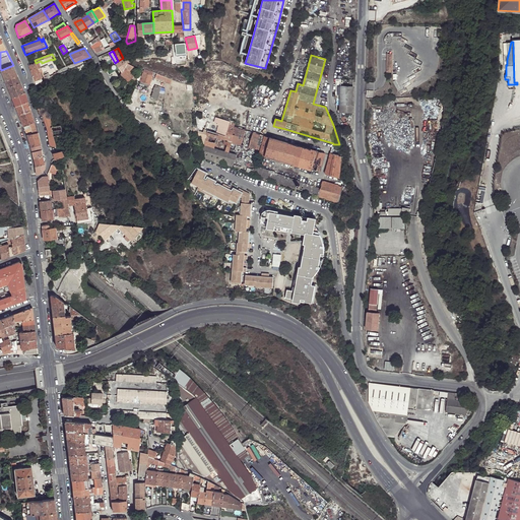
[(127,64),(124,60),(123,58),(118,61),(121,66),(123,70),(125,66),(127,64)]
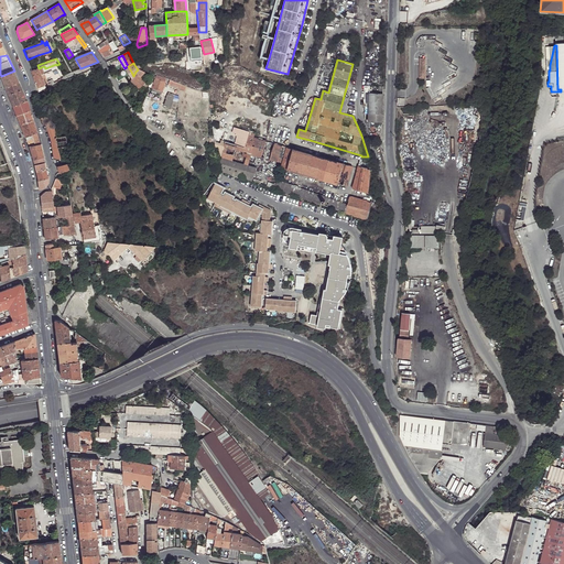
[(39,91),(45,88),(41,77),(39,68),(34,71),(31,72),(39,91)]
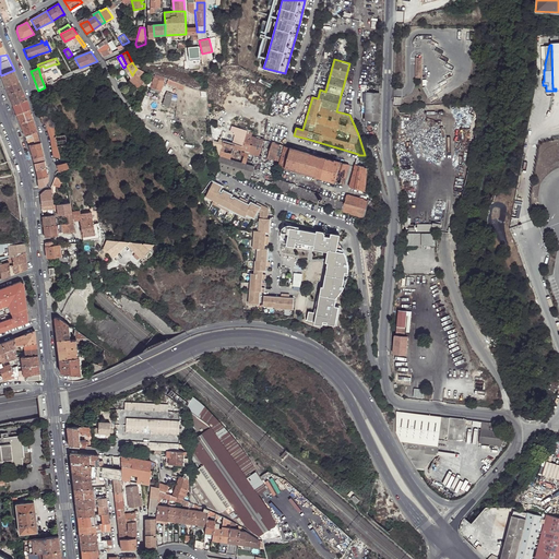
[(19,81),(14,70),(1,75),(6,86),(19,81)]
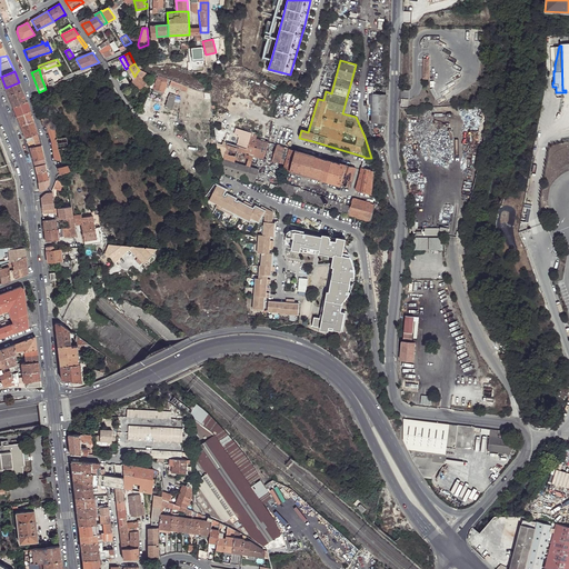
[(146,82),(141,78),(137,72),(135,77),(132,80),(132,82),(139,89),(142,87),(146,82)]
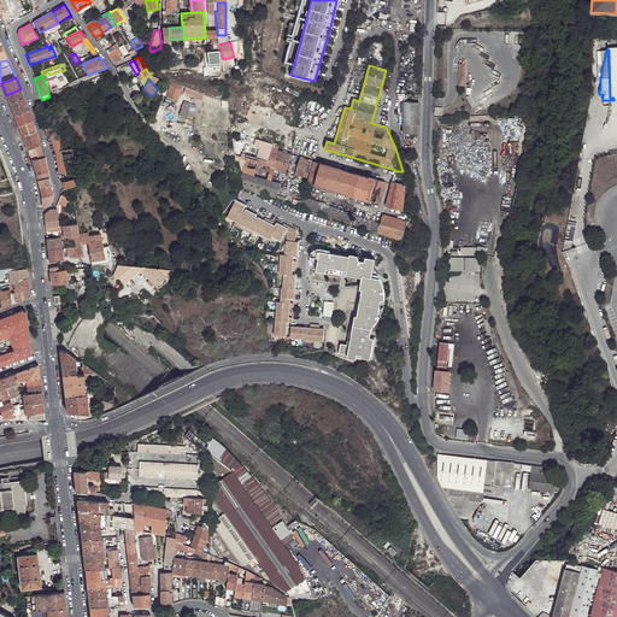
[(181,90),(181,87),(171,83),(168,90),(166,97),(177,100),(181,90)]
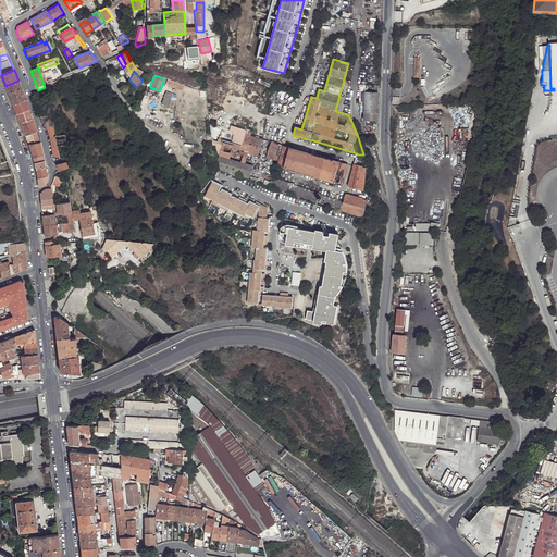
[(183,90),(184,86),(168,79),(166,84),(183,90)]
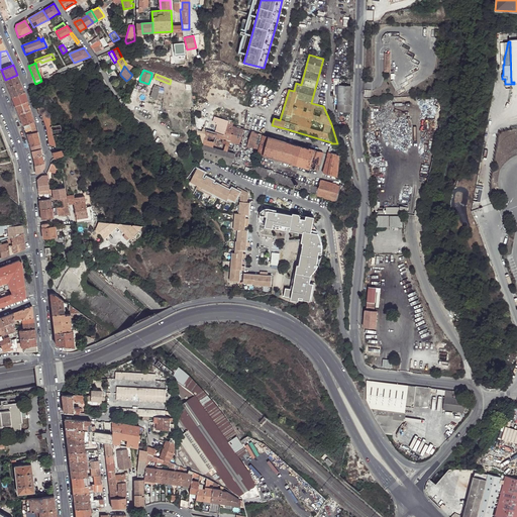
[(20,81),(17,75),(5,80),(7,87),(20,81)]
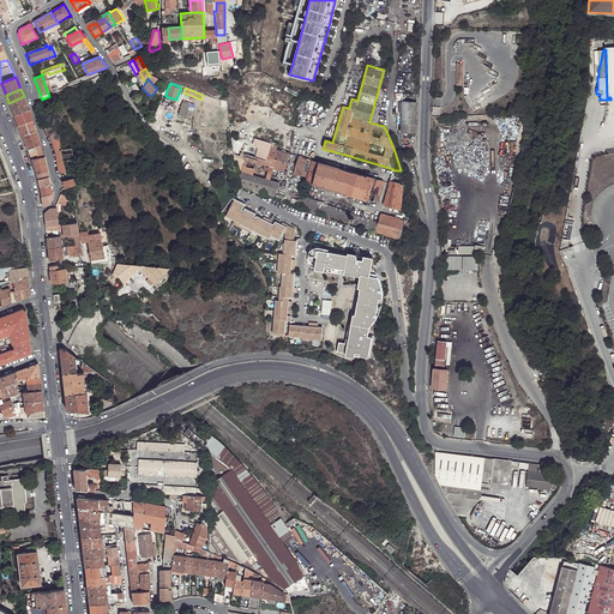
[(30,109),(24,96),(8,103),(14,115),(30,109)]
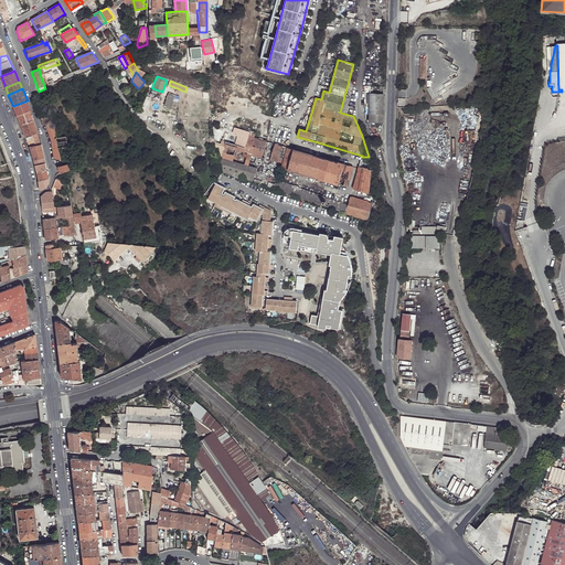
[(354,91),(347,88),(340,113),(349,115),(353,99),(352,98),(354,91)]
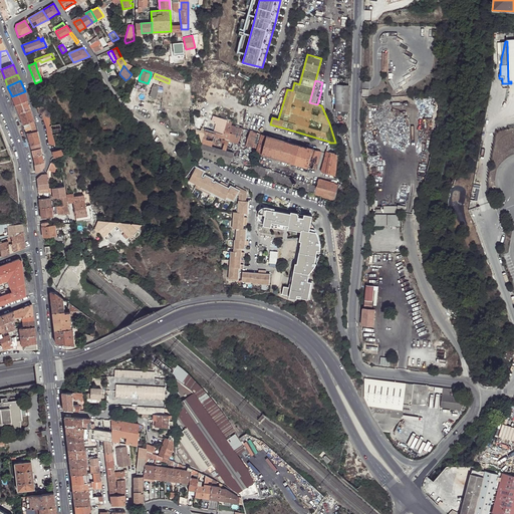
[(150,96),(156,98),(156,97),(161,98),(164,87),(154,84),(150,96)]
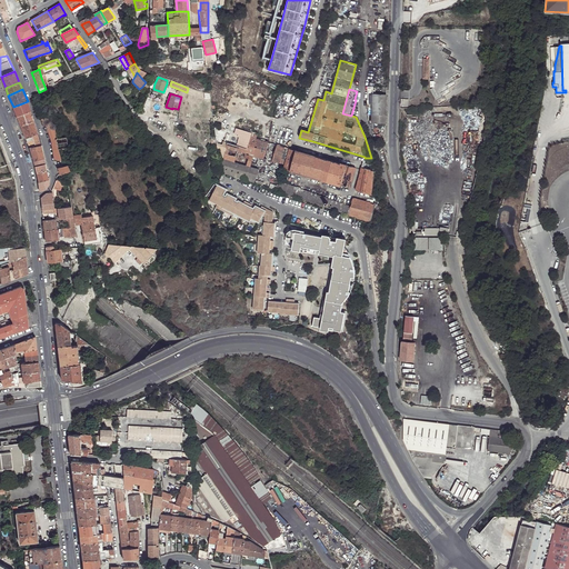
[(372,122),(386,123),(387,95),(381,95),(372,93),(372,122)]
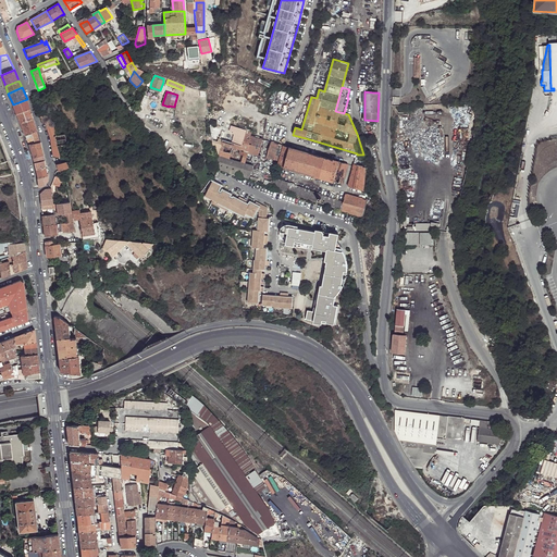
[(29,109),(27,99),(13,104),(16,114),(29,109)]
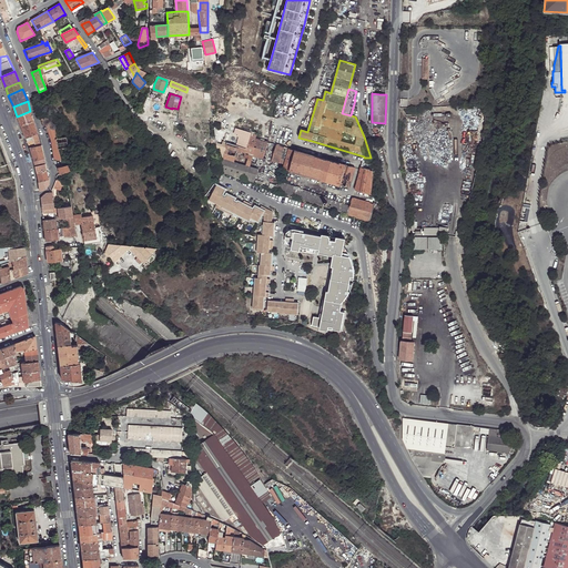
[(33,120),(30,111),(17,117),(20,125),(33,120)]
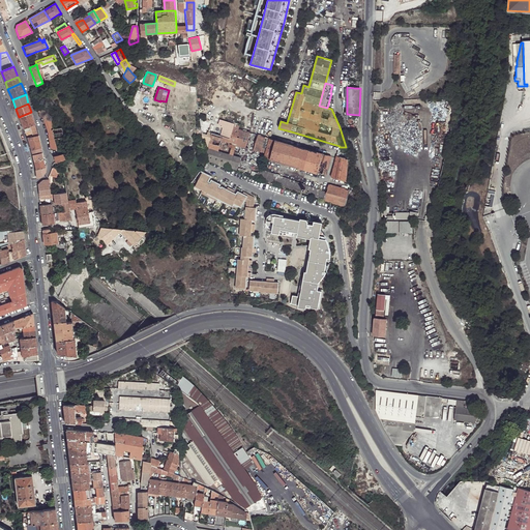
[(52,129),(53,129),(52,123),(51,120),(50,117),(42,109),(41,110),(38,111),(40,118),(40,117),(42,116),(48,129),(51,150),(57,149),(55,140),(52,129)]
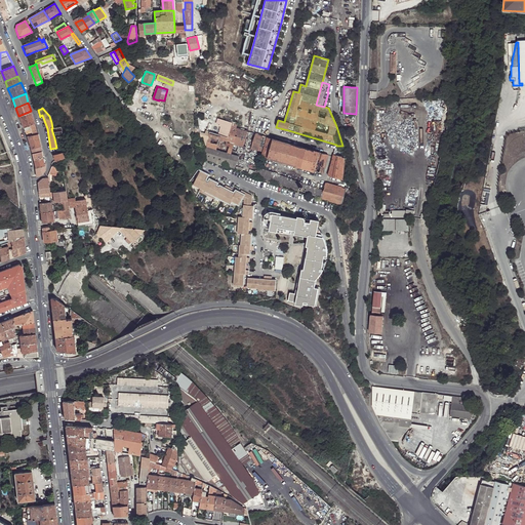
[(34,123),(31,111),(18,116),(24,127),(34,123)]
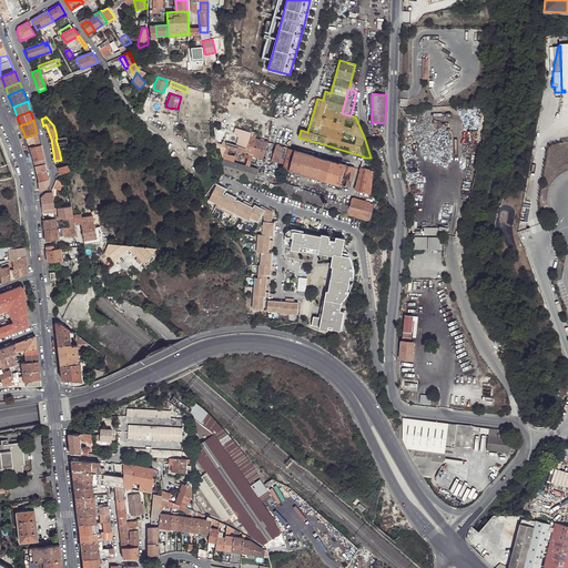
[(214,127),(219,158),(223,159),(230,132),(214,127)]
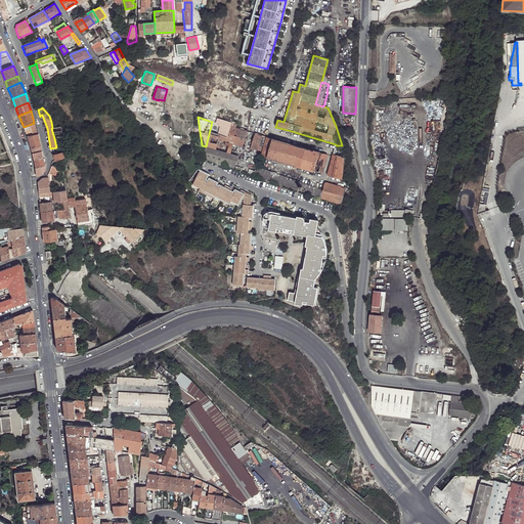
[(206,146),(230,154),(231,150),(233,144),(233,143),(243,145),(247,131),(235,128),(236,124),(231,123),(219,119),(218,122),(222,123),(221,124),(212,122),(206,146)]
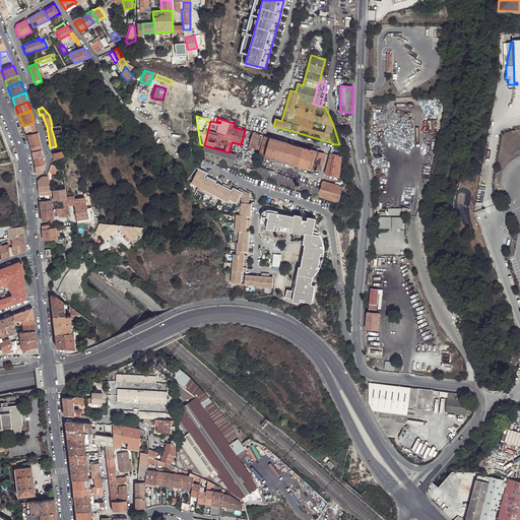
[(37,133),(34,122),(23,126),(26,135),(37,133)]
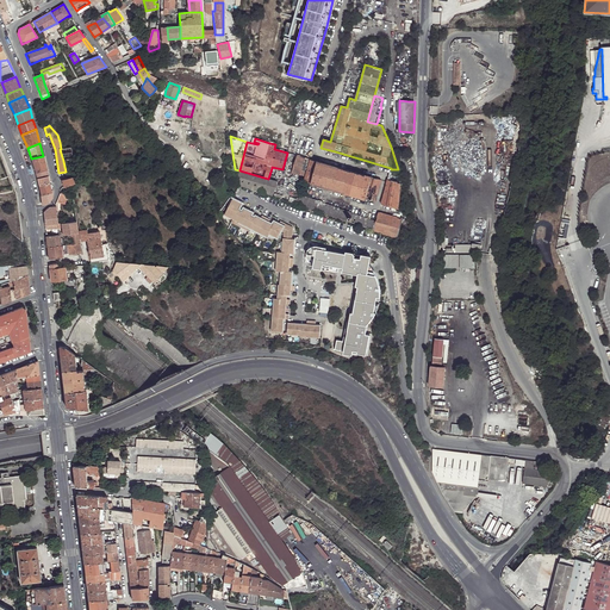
[(74,159),(72,148),(61,149),(60,149),(63,161),(74,159)]
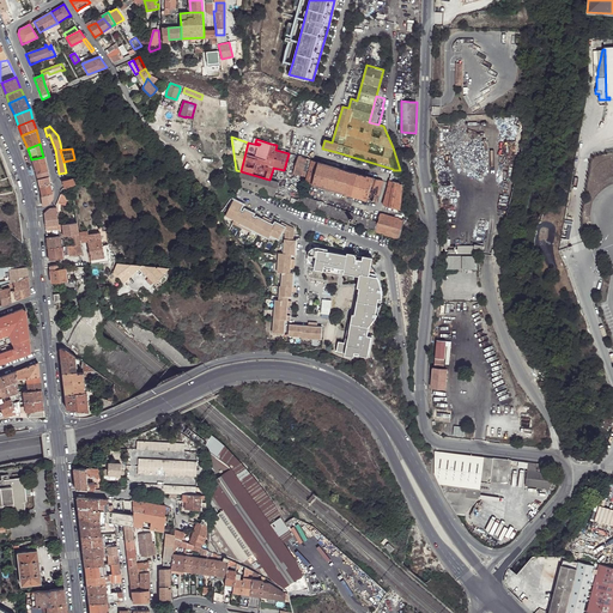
[(47,170),(43,157),(31,159),(36,174),(47,170)]
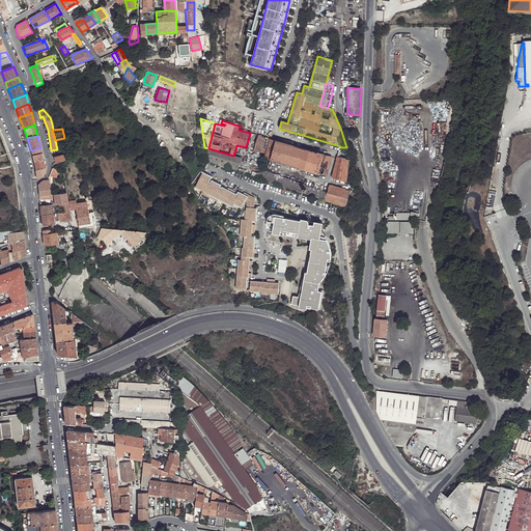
[(313,172),(320,174),(327,175),(332,157),(276,140),(276,141),(270,139),(258,136),(254,150),(266,154),(264,158),(271,160),(313,172)]
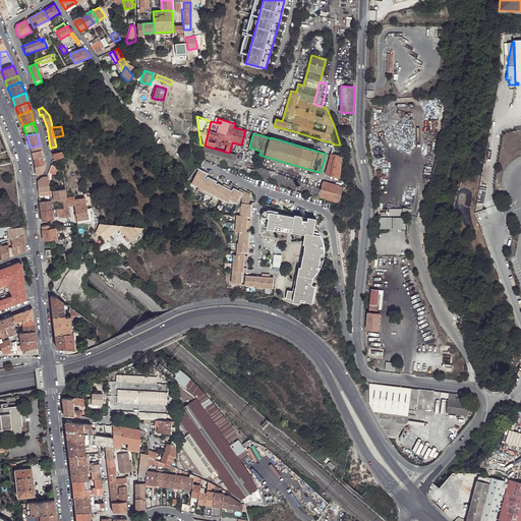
[(204,158),(233,167),(236,155),(229,153),(205,146),(200,145),(201,158),(204,158)]
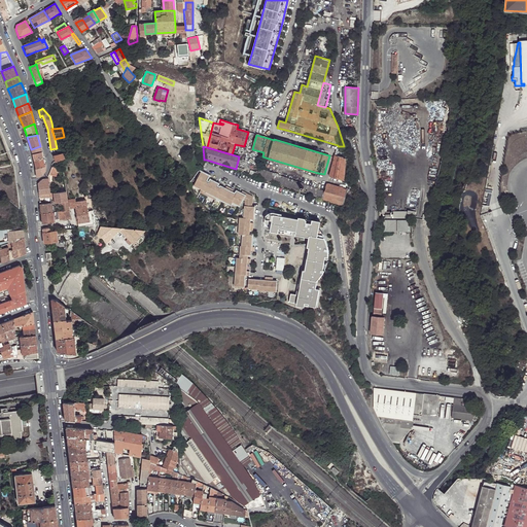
[(43,157),(42,152),(32,154),(34,161),(43,157)]
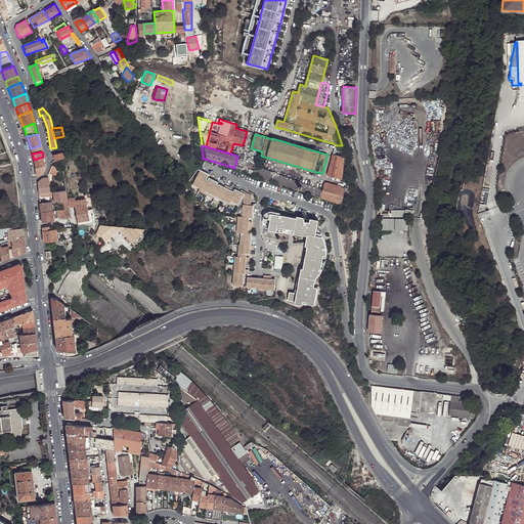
[(55,161),(63,158),(63,156),(62,153),(58,154),(53,155),(55,161)]
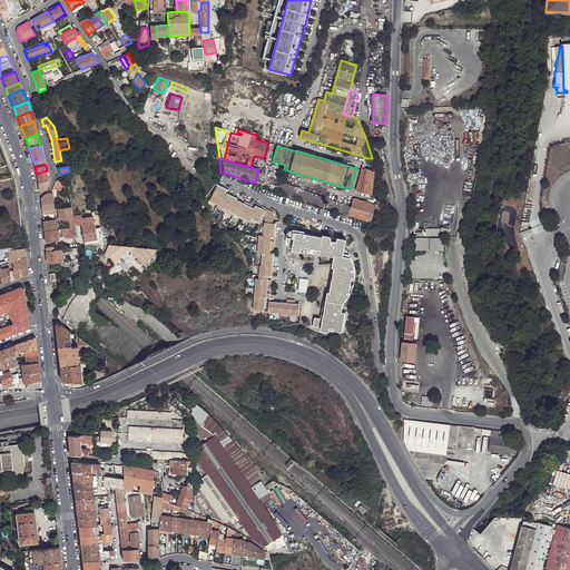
[(355,190),(372,194),(374,172),(362,168),(355,190)]
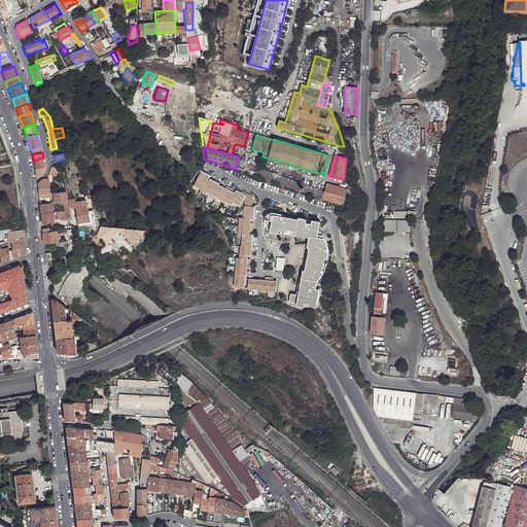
[(43,157),(34,161),(35,169),(45,166),(44,165),(43,157)]
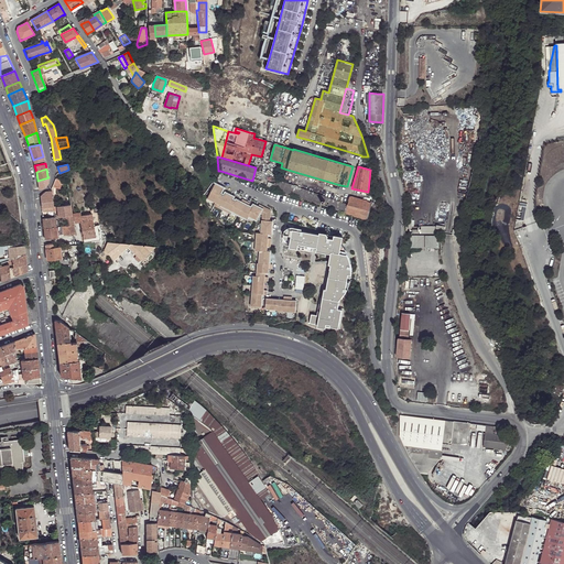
[(49,177),(38,181),(40,190),(44,187),(45,187),(47,184),(49,183),(49,182),(49,177)]
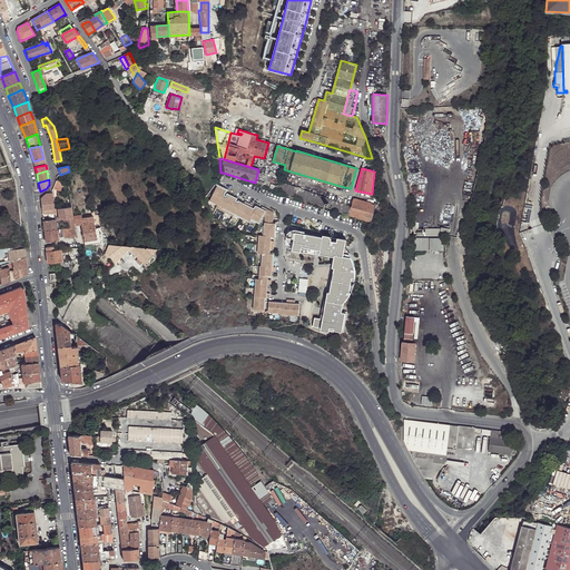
[(57,180),(55,184),(52,189),(60,192),(62,183),(59,180),(58,179),(57,180)]
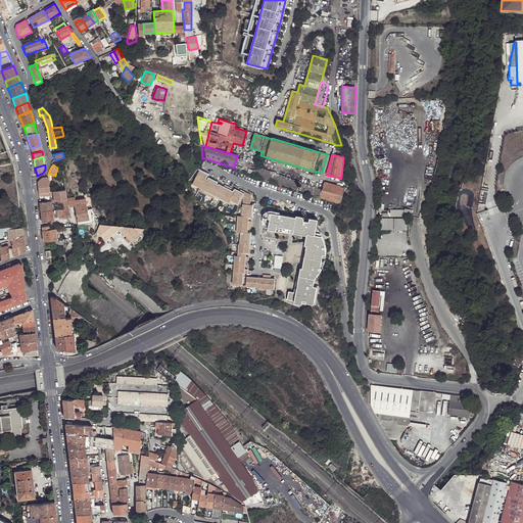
[(254,175),(340,204),(344,188),(325,182),(322,190),(257,167),(254,175)]
